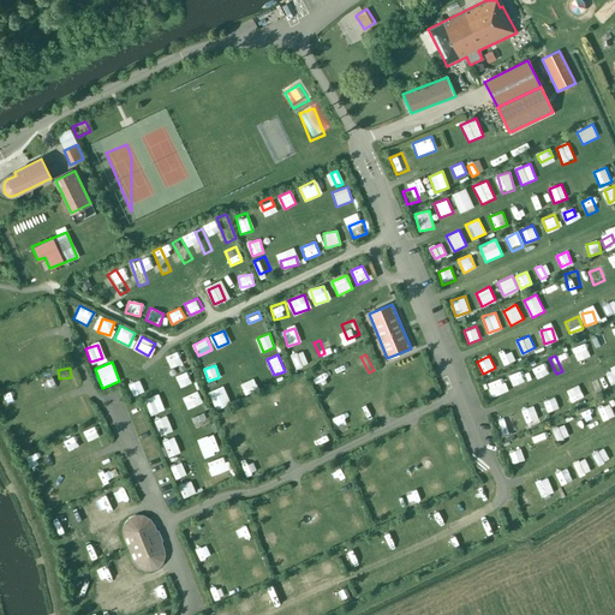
[(0,374),(6,382),(13,377),(9,369),(0,374)]
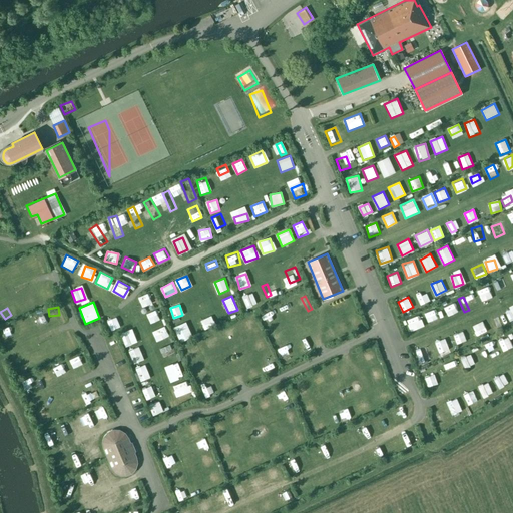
[(267,322),(278,313),(275,308),(263,317),(267,322)]
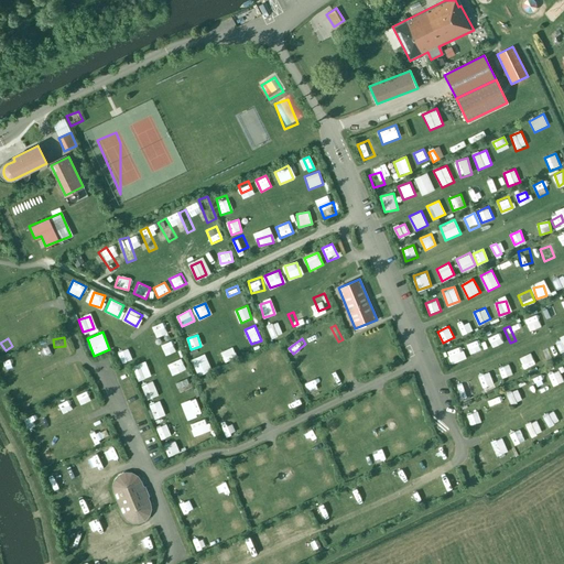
[(165,356),(176,353),(171,339),(161,343),(165,356)]
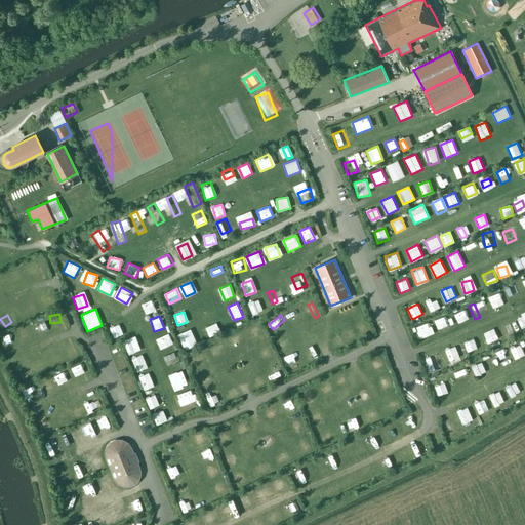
[(434,323),(439,333),(449,328),(444,319),(434,323)]
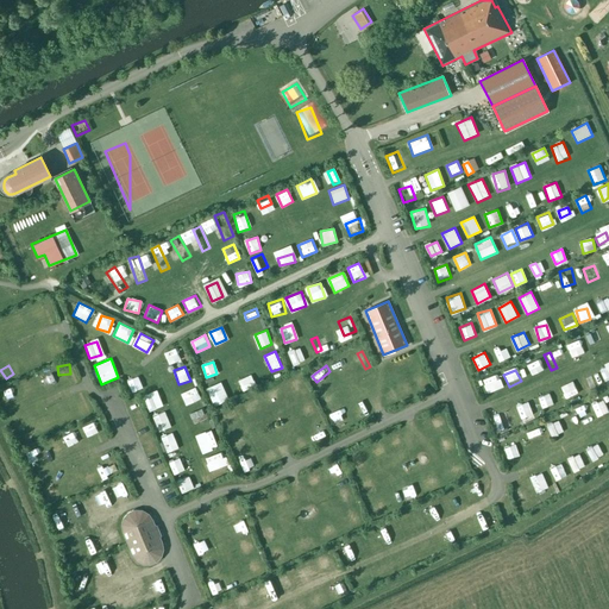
[(581,388),(594,383),(589,370),(577,374),(581,388)]
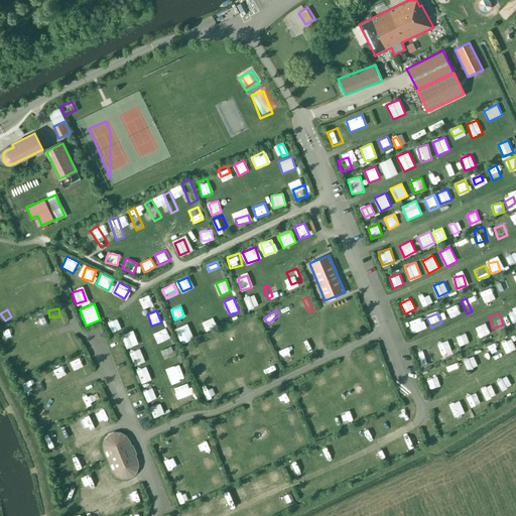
[(202,321),(207,331),(218,326),(213,315),(202,321)]
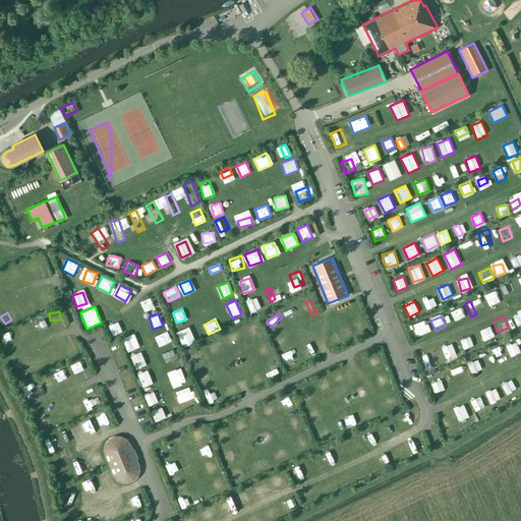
[(415,330),(426,325),(423,319),(412,323),(415,330)]
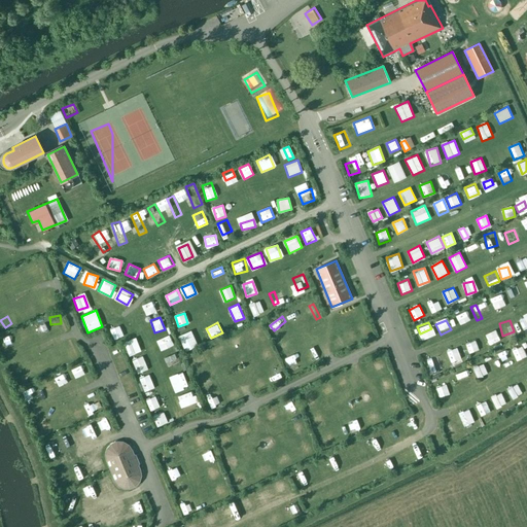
[(485,334),(489,344),(500,340),(496,328),(485,334)]
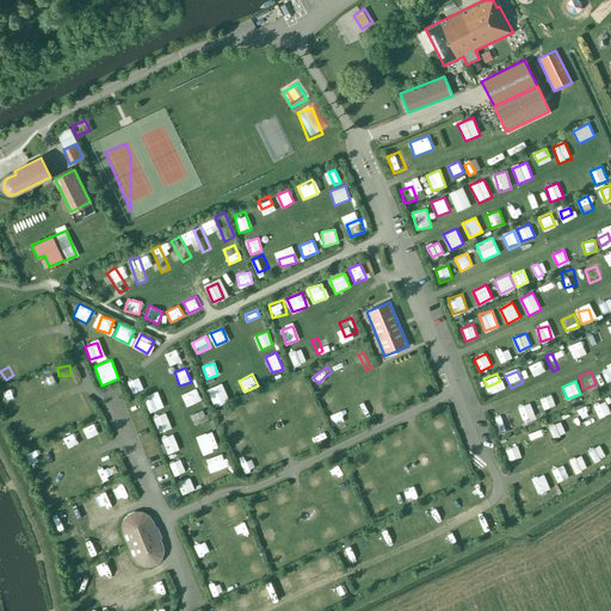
[(221,382),(207,389),(215,407),(229,400),(221,382)]
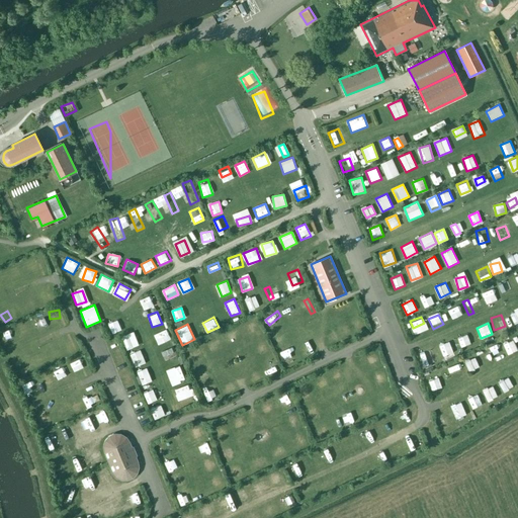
[(153,334),(157,344),(170,339),(166,329),(153,334)]
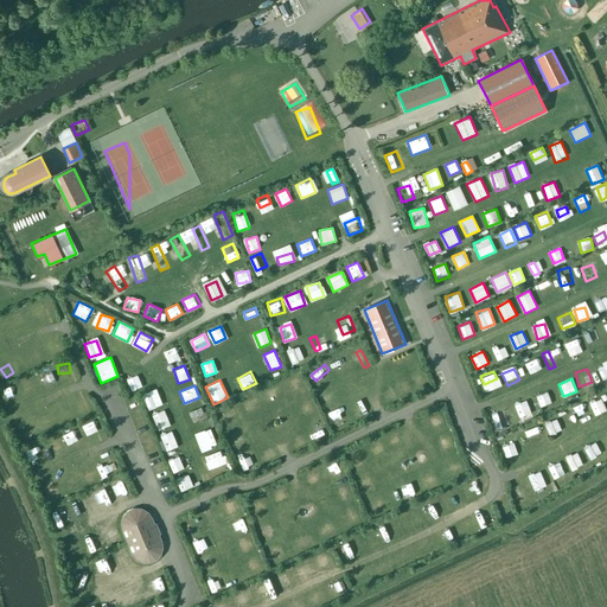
[(548,393),(537,398),(542,409),(554,404),(548,393)]
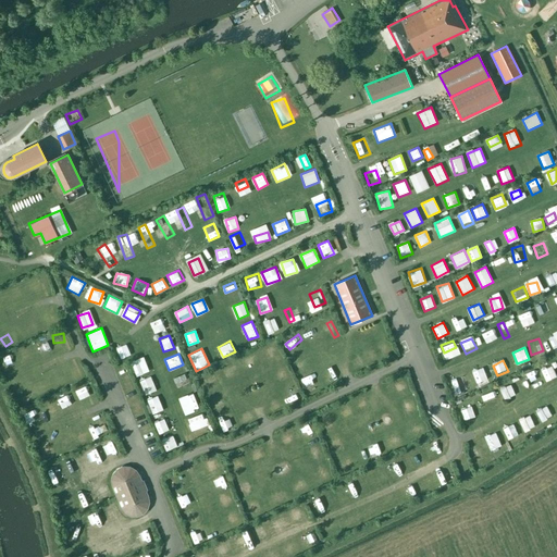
[(548,380),(556,374),(556,373),(552,362),(542,368),(548,380)]
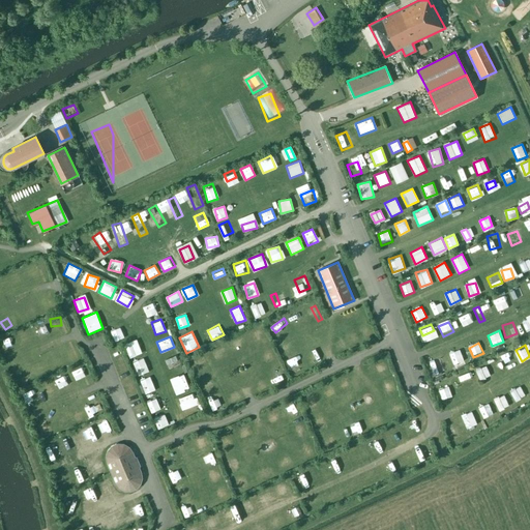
[(134,347),(125,350),(128,359),(137,356),(134,347)]
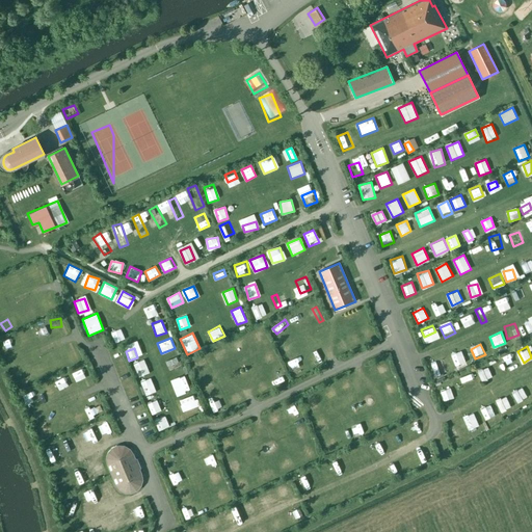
[(452,353),(457,368),(467,364),(461,349),(452,353)]
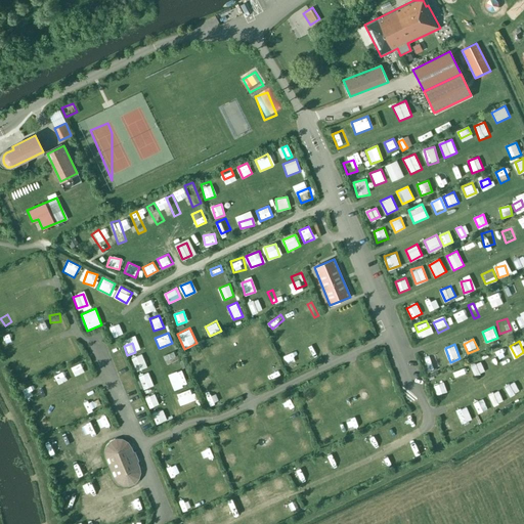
[(75,354),(72,346),(63,349),(66,357),(75,354)]
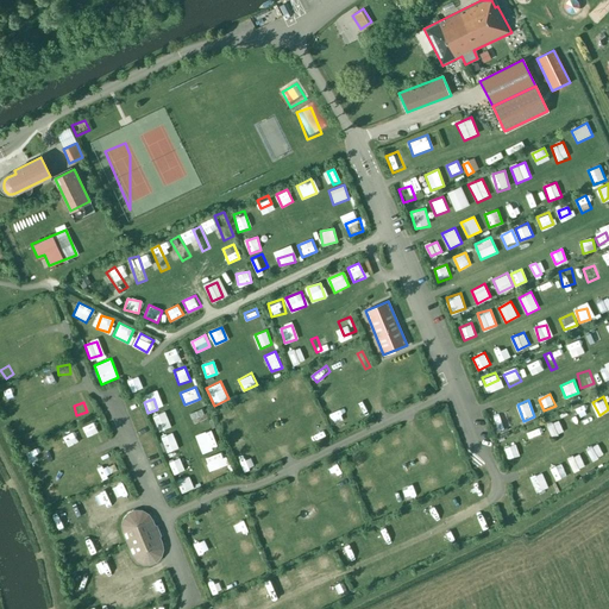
[(577,426),(588,420),(582,407),(570,413),(577,426)]
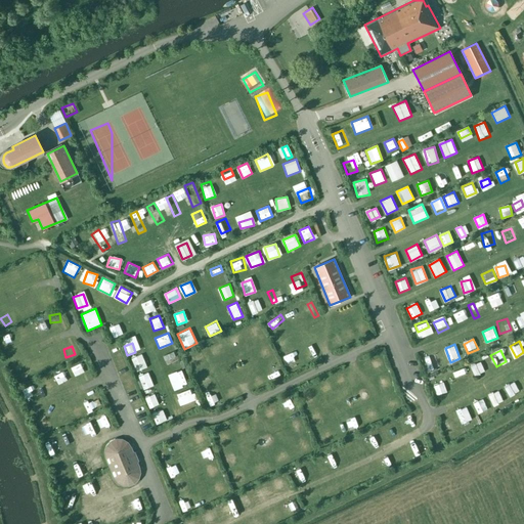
[(168,364),(178,361),(174,351),(164,354),(168,364)]
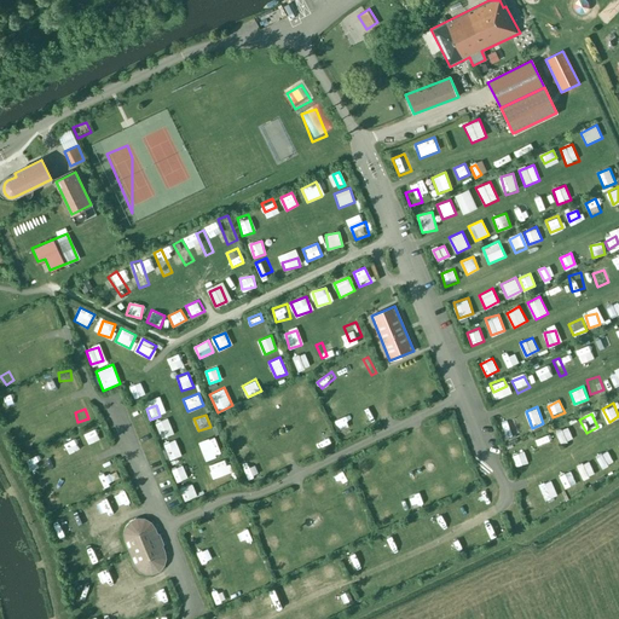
[(358,421),(360,427),(375,422),(372,415),(358,421)]
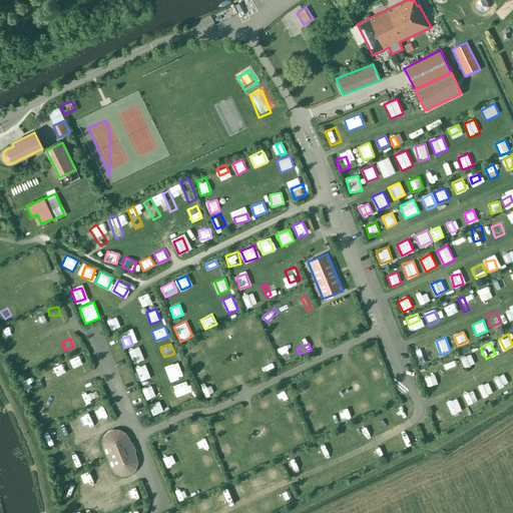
[(286,358),(291,357),(288,345),(282,346),(286,358)]
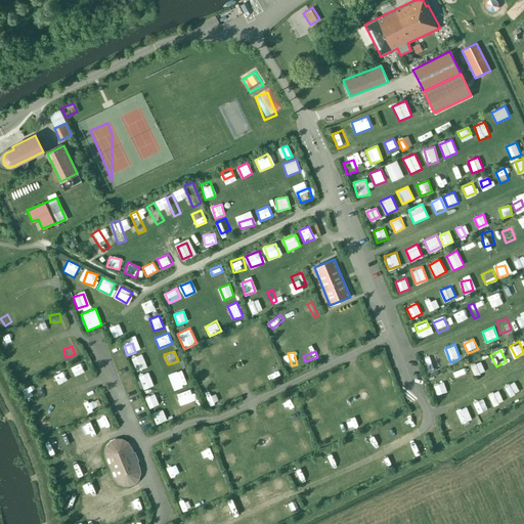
[(55,353),(44,359),(49,368),(60,362),(55,353)]
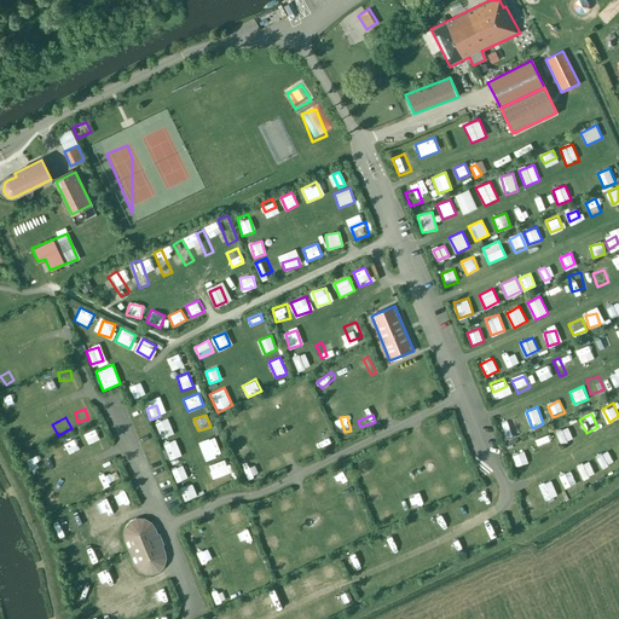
[(505,437),(518,434),(515,418),(503,421),(505,437)]
